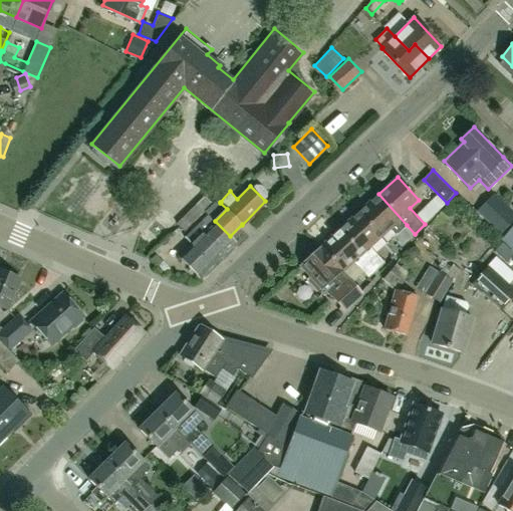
[(378,194),(358,212),(379,234),(391,225),(397,232),(393,236),(402,246),(415,234),(407,225),(378,194)]
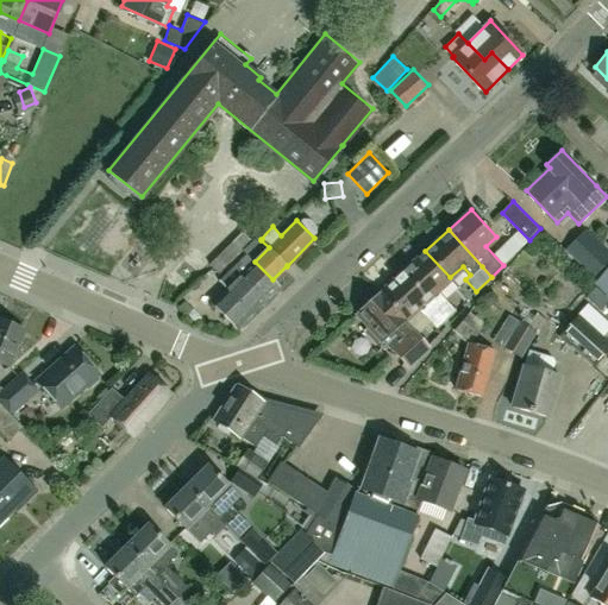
[(262,239),(261,239),(257,235),(252,240),(243,231),(211,264),(219,273),(243,250),(246,252),(219,279),(227,289),(213,302),(237,327),(279,287),(273,279),(255,262),(269,247),(261,240),(262,239)]
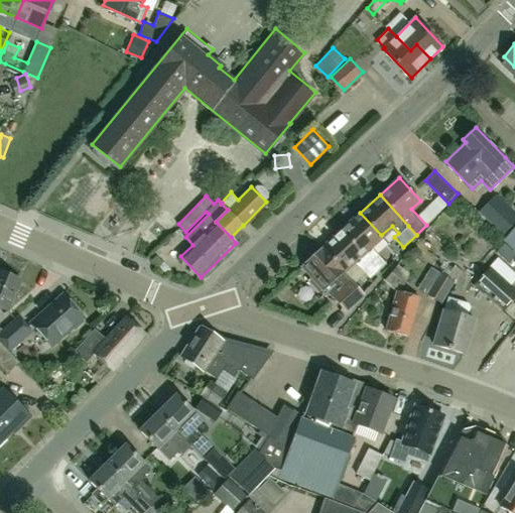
[(514,213),(511,209),(494,227),(503,235),(514,222),(514,213)]
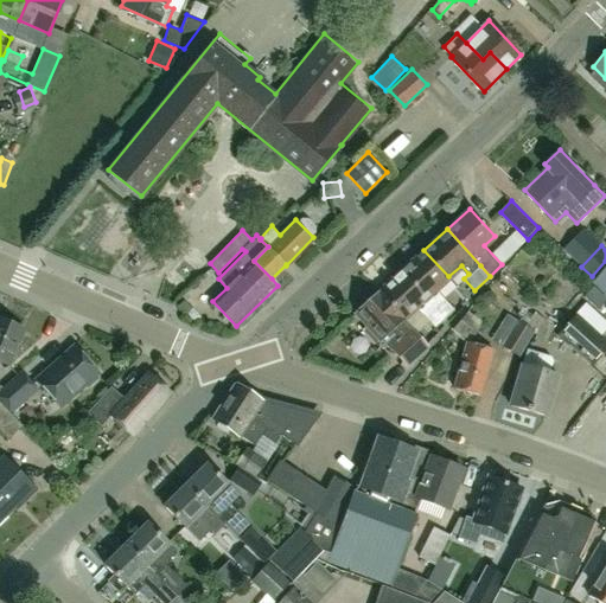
[(423,250),(402,269),(437,307),(433,309),(442,319),(454,308),(437,288),(442,282),(459,302),(466,296),(448,276),(423,250)]
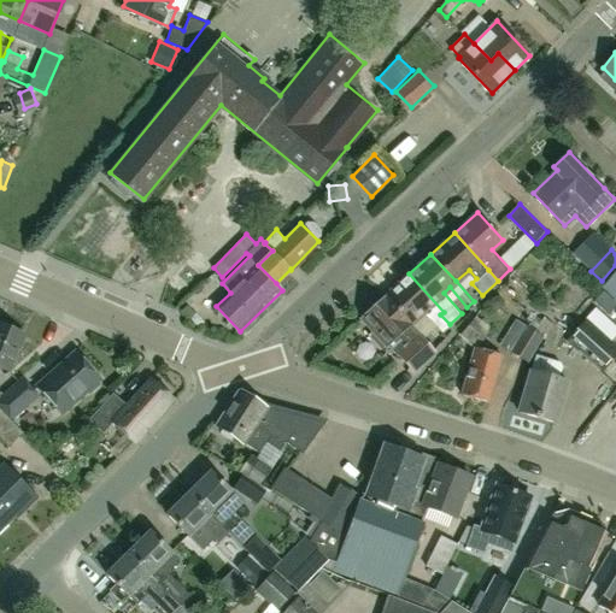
[(615,269),(603,286),(615,299),(615,269)]
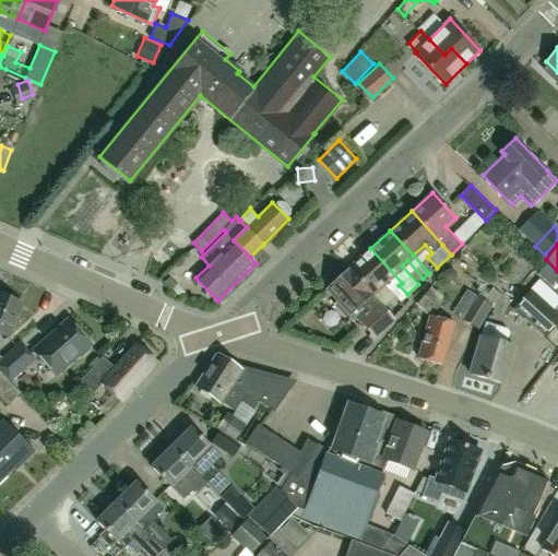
[(402,283),(370,248),(349,268),(372,292),(383,282),(400,300),(407,294),(399,285),(402,283)]
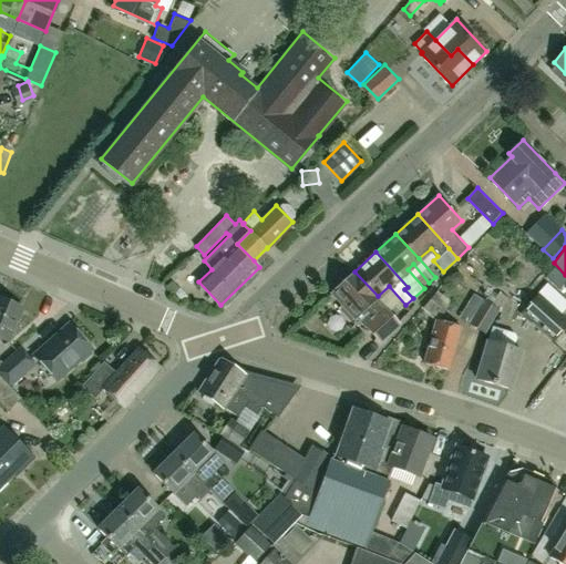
[(565,277),(555,267),(547,275),(565,293),(565,277)]
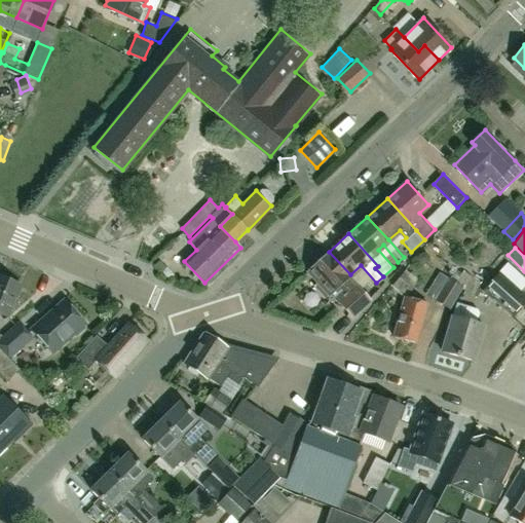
[(417,257),(419,261),(423,262),(427,260),(428,256),(426,252),(422,251),(418,253),(417,257)]
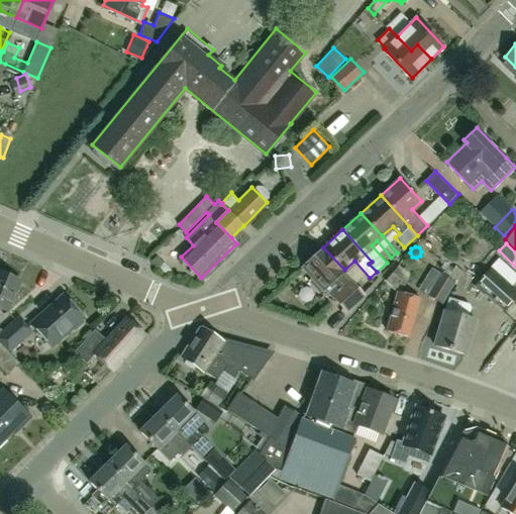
[(342,304),(360,288),(345,272),(344,270),(323,247),(304,264),(313,275),(309,279),(319,289),(323,286),(324,287),(326,286),(342,304)]
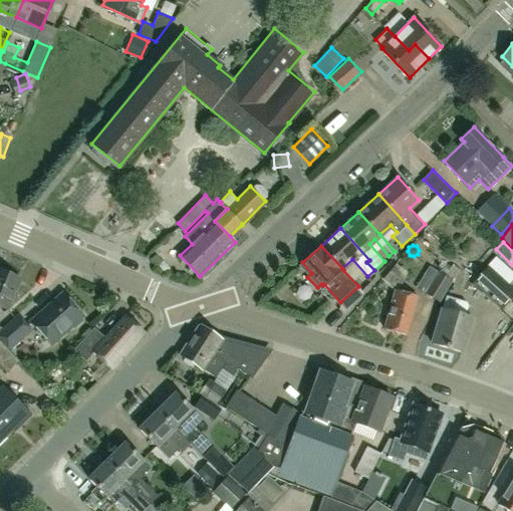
[(170,267),(163,259),(165,257),(158,250),(150,257),(164,272),(170,267)]
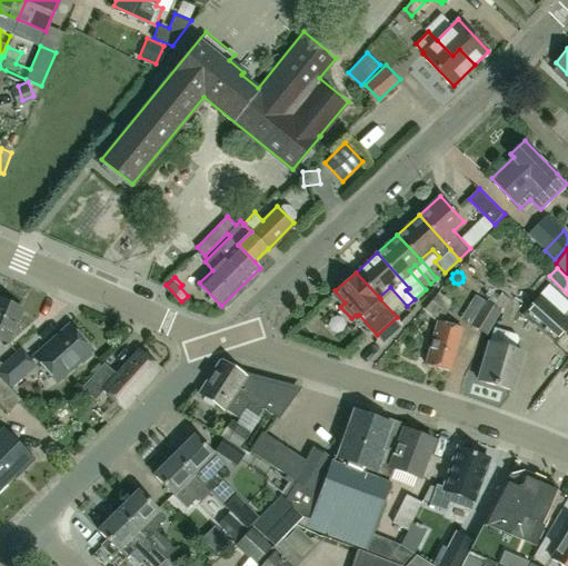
[(512,318),(528,297),(516,288),(499,310),(476,294),(460,315),(487,334),(502,311),(512,318)]
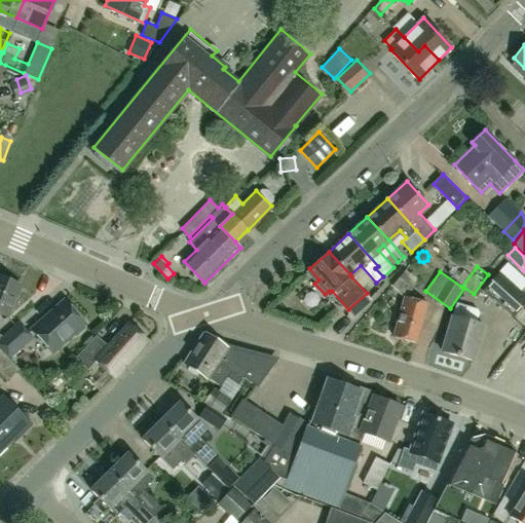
[(391,285),(404,296),(394,335),(418,341),(428,302),(409,297),(417,277),(406,268),(391,285)]
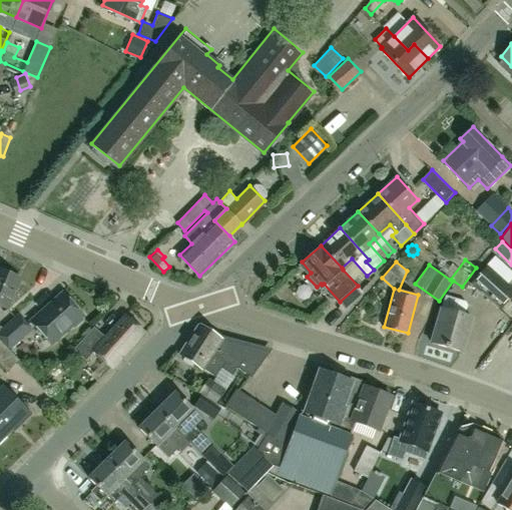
[(487,263),(471,281),(500,308),(511,295),(511,285),(509,283),(487,263)]
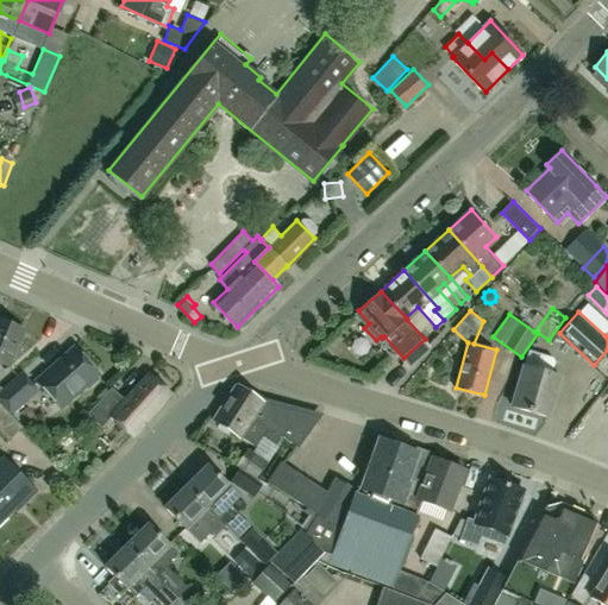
[(0,360),(8,364),(24,328),(0,317),(0,360)]
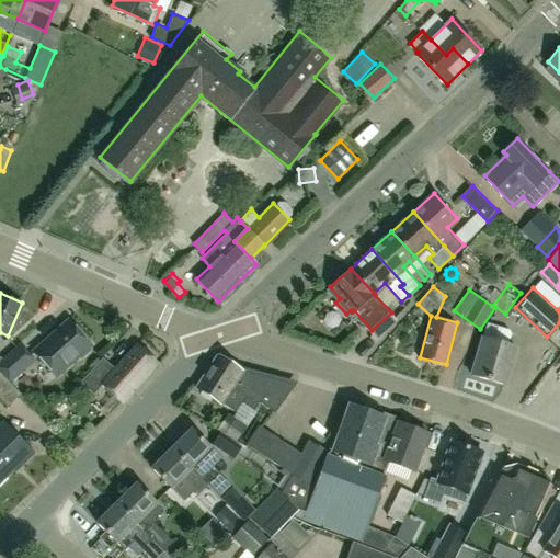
[(89,345),(91,344),(69,319),(34,350),(56,375),(79,354),(82,355),(89,349),(89,345)]
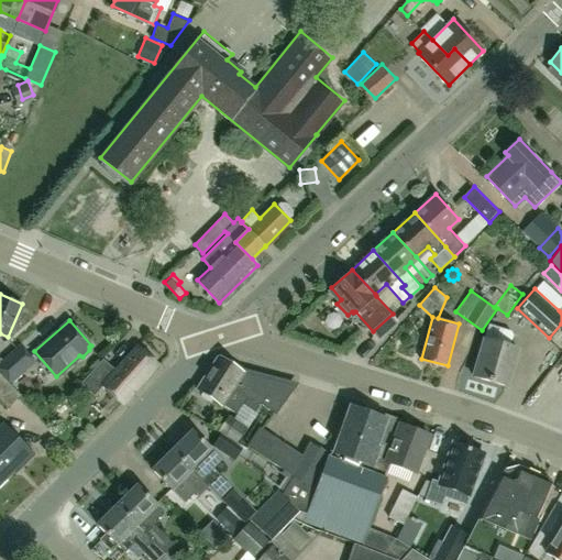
[(478,355),(473,374),(489,380),(507,384),(513,365),(518,348),(509,344),(511,340),(513,335),(510,330),(499,327),(488,324),(486,330),(484,337),(478,355)]
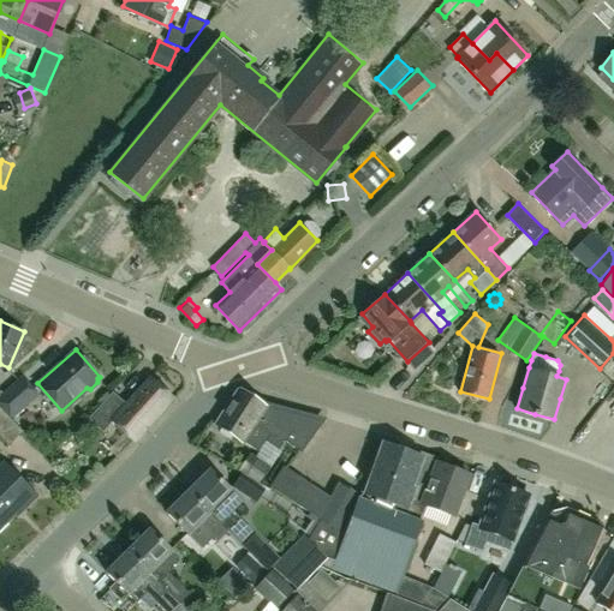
[(0,403),(11,415),(11,414),(15,418),(41,391),(22,372),(0,393),(0,403)]
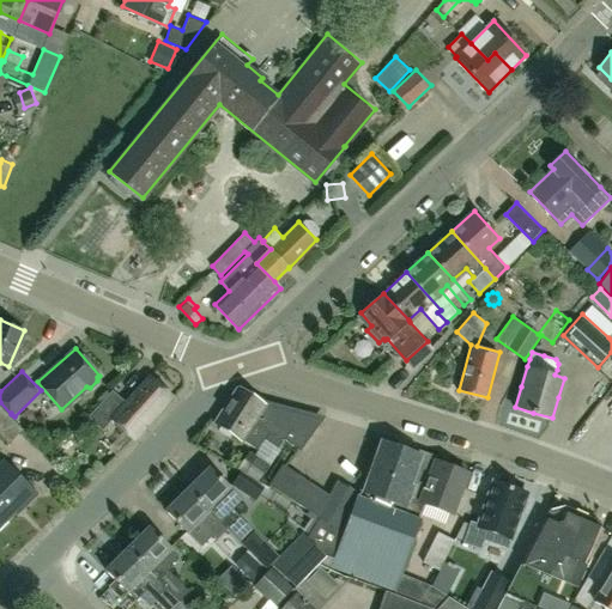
[(89,416),(103,428),(111,419),(132,437),(171,395),(150,376),(126,402),(113,390),(89,416)]
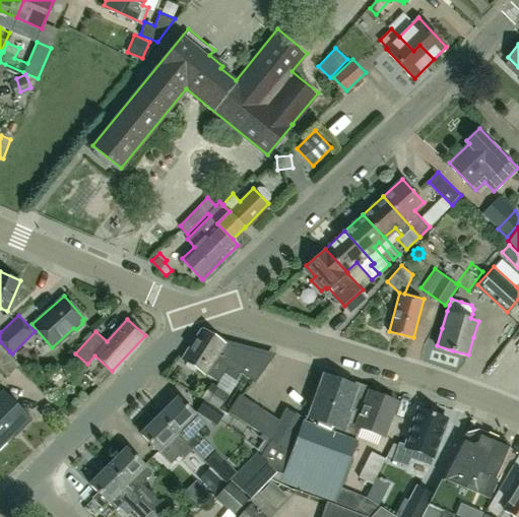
[(200,332),(184,359),(218,381),(224,372),(236,379),(241,372),(254,381),(271,357),(223,343),(223,341),(204,330),(200,332)]
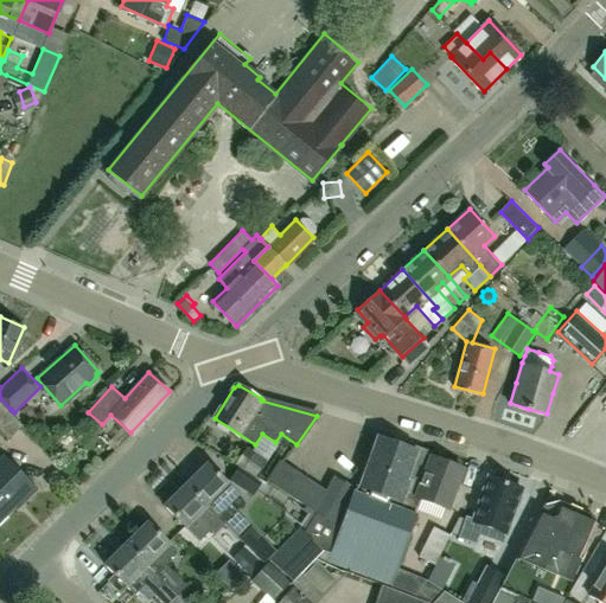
[(11,410),(0,398),(0,429),(10,438),(23,424),(8,411),(11,410)]
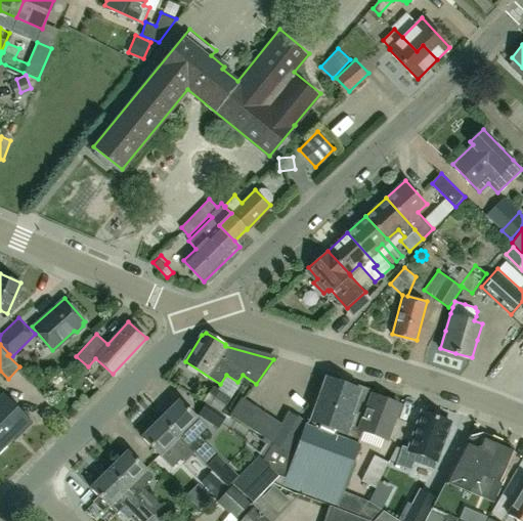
[(306,420),(286,477),(282,484),(338,505),(359,445),(342,439),(344,433),(346,434),(349,426),(352,416),(348,415),(351,407),(365,413),(373,394),(372,394),(360,390),(360,389),(327,376),(316,401),(317,402),(311,418),(307,417),(306,420)]
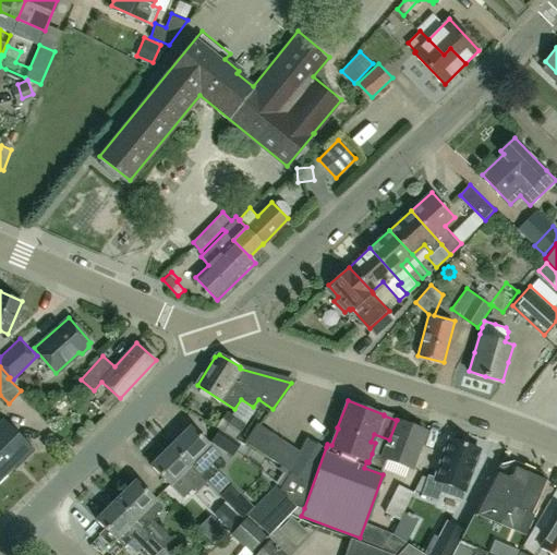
[(69,410),(61,403),(55,411),(62,418),(69,410)]
